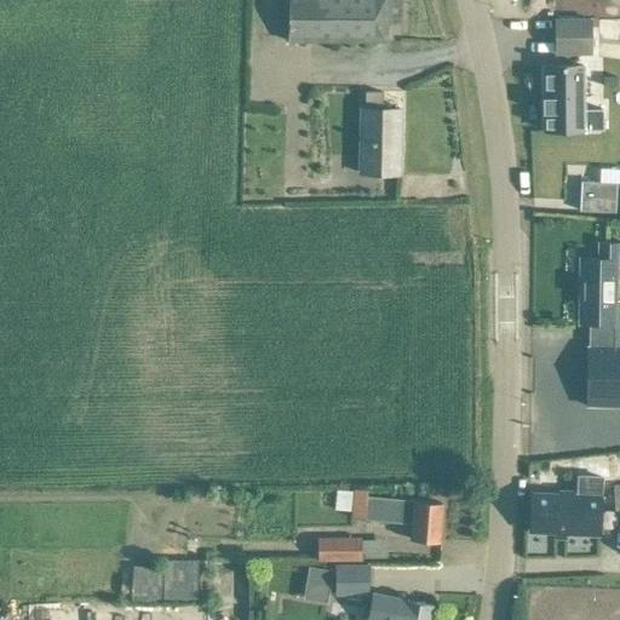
[(288,0),(288,40),(380,40),(382,24),(389,24),(389,0),(288,0)]
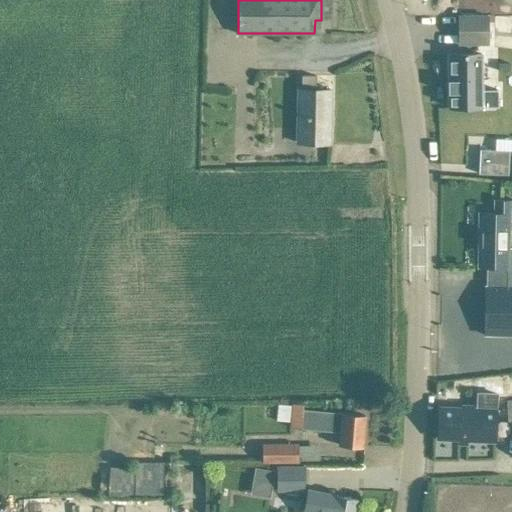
[(487,43),(487,15),(458,16),(459,44),(487,43)]
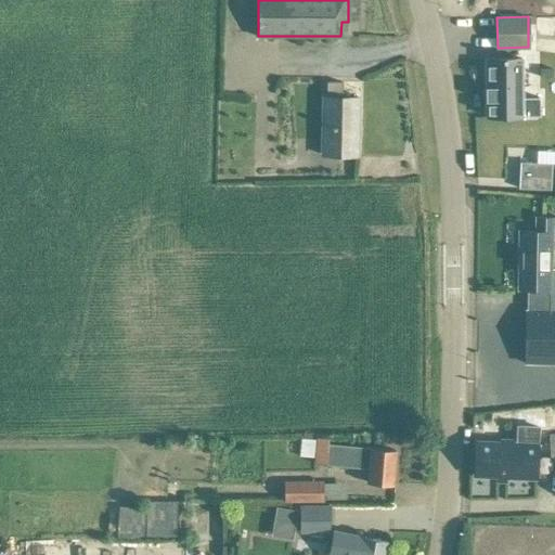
[(554,40),(536,39),(534,49),(554,51),(554,40)]
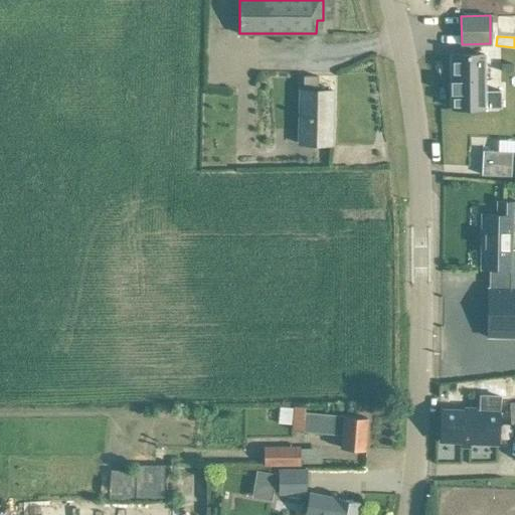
[(484,53),(472,53),(452,53),(452,108),(484,108),(484,107),(501,107),(501,90),(484,91),(484,53)]
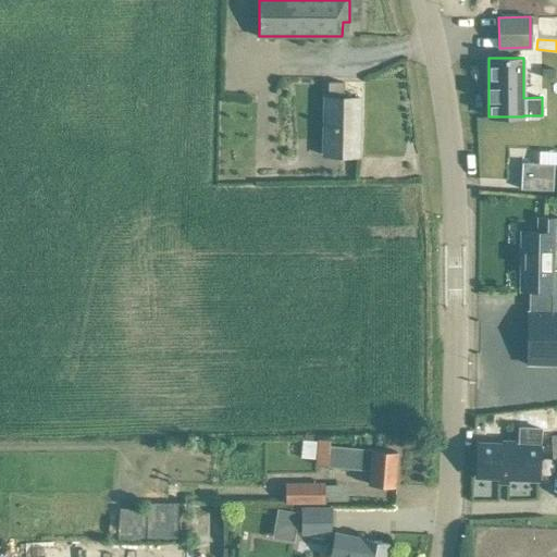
[(344,74),(344,87),(359,87),(358,73),(344,74)]
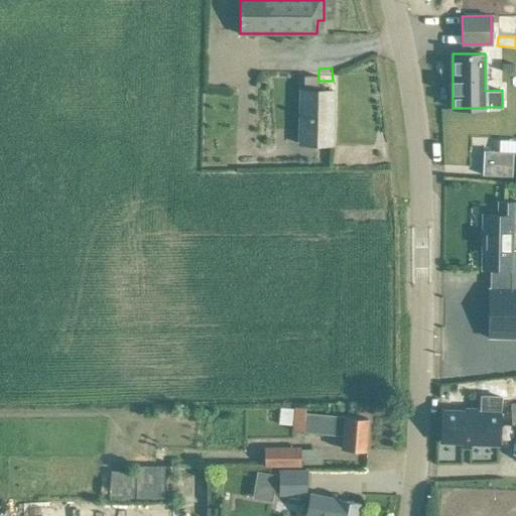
[(318,76),(303,76),(303,90),(300,90),(299,143),(332,144),(333,128),(331,128),(332,119),(333,119),(333,91),(318,91),(318,76)]
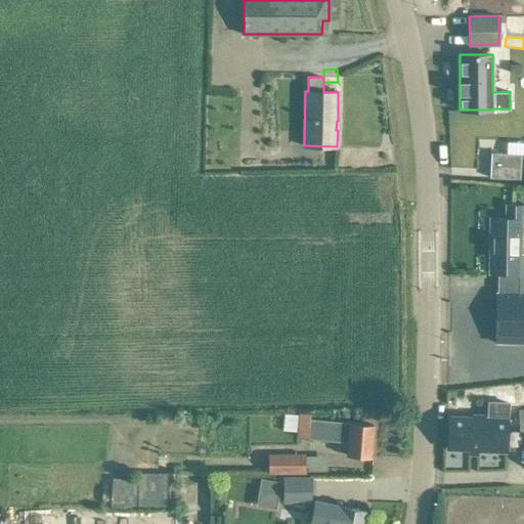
[(491,153),(490,177),(519,179),(521,155),(491,153)]
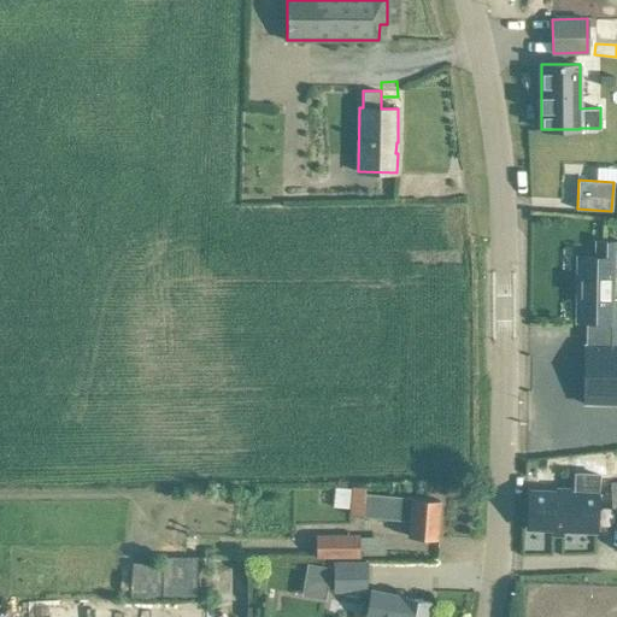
[(616,299),(612,300),(613,257),(616,257),(616,242),(597,242),(597,257),(577,256),(576,321),(586,321),(586,345),(610,346),(616,345),(616,299)]
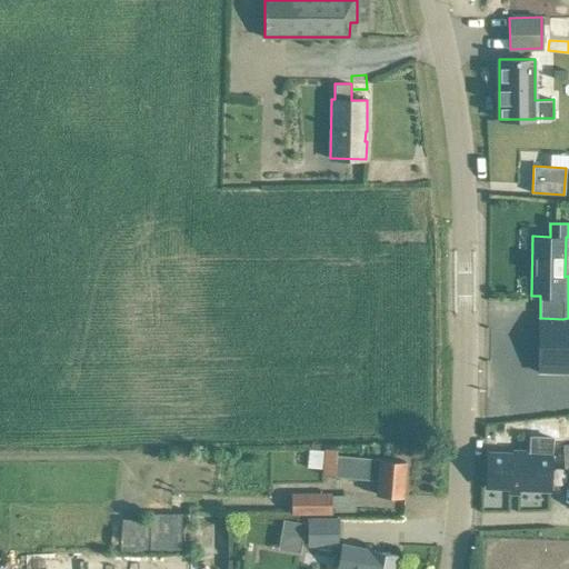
[(568,318),(562,319),(540,318),(539,371),(561,372),(568,372),(568,318)]
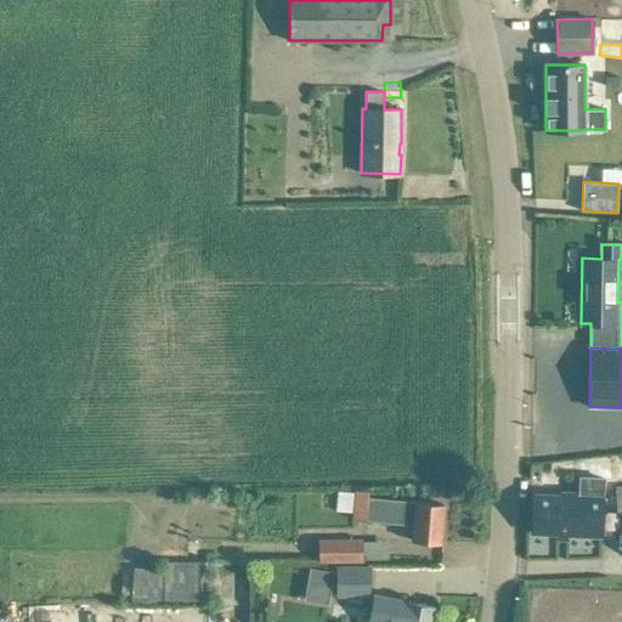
[(614,457),(580,461),(580,476),(614,479),(614,457)]
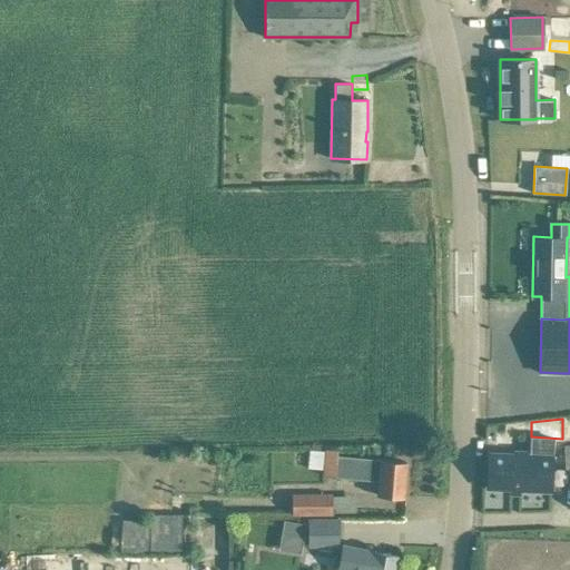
[(552,439),(544,438),(531,438),(530,452),(520,452),(520,454),(488,453),(487,488),(550,490),(552,439)]
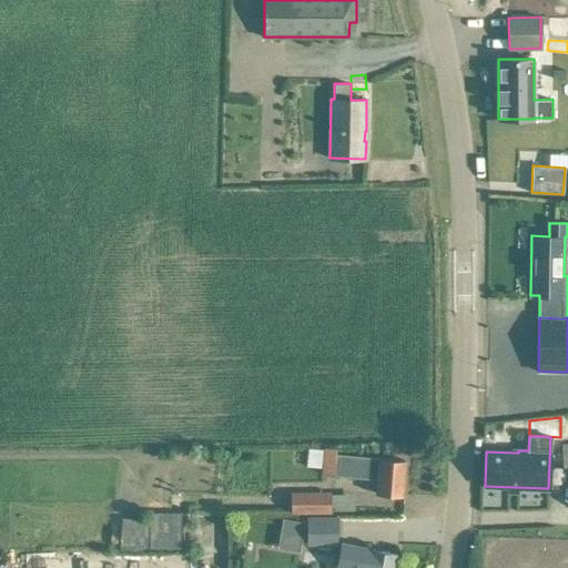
[(308,448),(307,466),(324,468),(323,474),(377,479),(376,494),(379,494),(402,496),(404,460),(382,458),(379,458),(379,457),(335,454),(335,449),(325,448),(325,449),(308,448)]
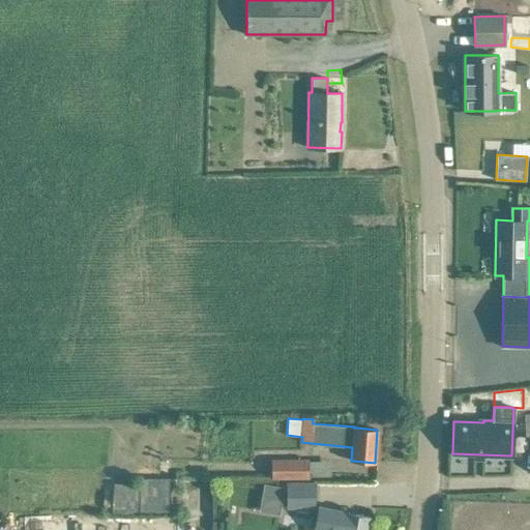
[(325,469),(344,469),(344,453),(325,453),(325,469)]
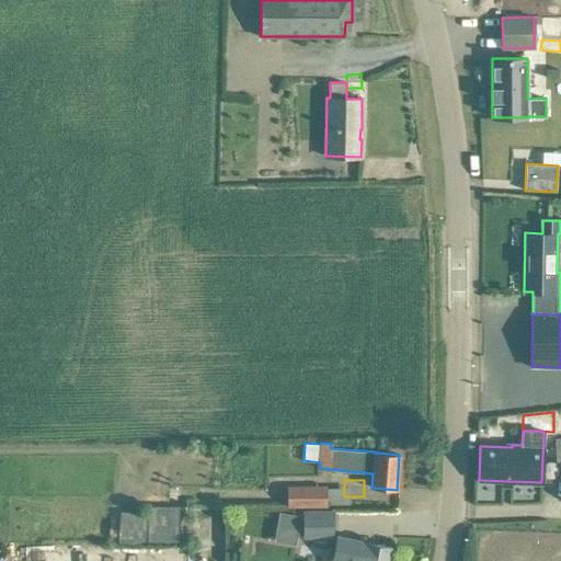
[(325,487),(287,488),(288,507),(327,506),(325,487)]
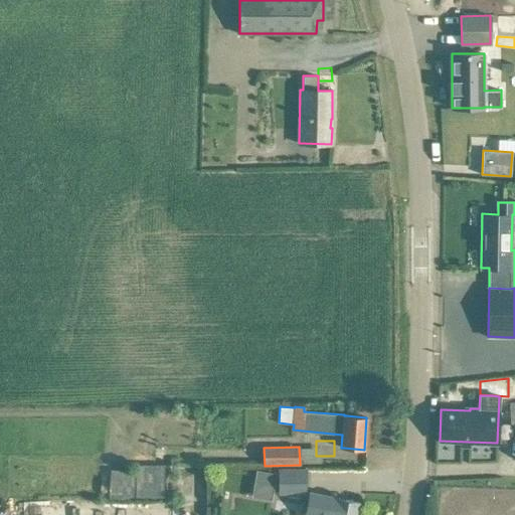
[(111,470),(109,497),(163,498),(163,466),(137,465),(137,472),(111,470)]
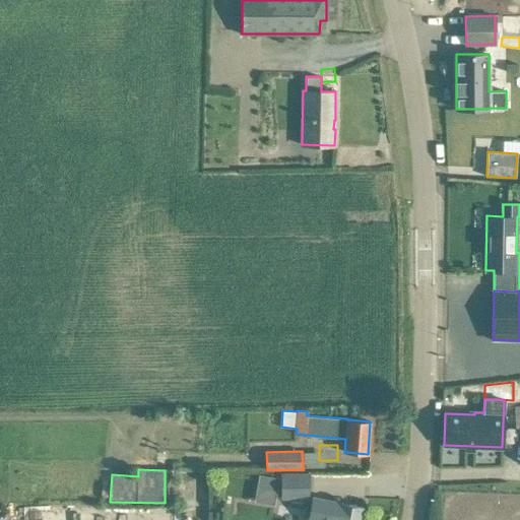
[(309,473),(281,473),(281,498),(309,498),(309,473)]
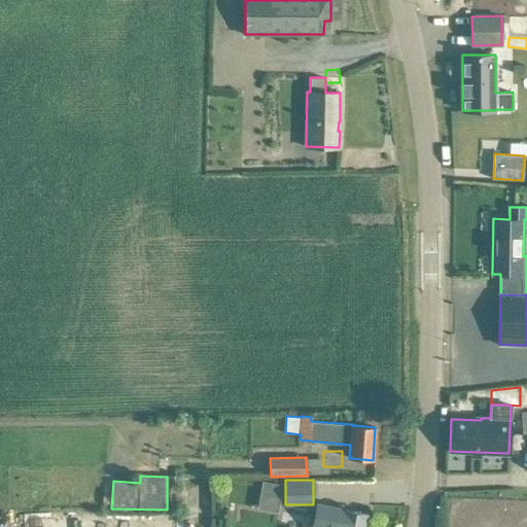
[(262,481),(258,507),(278,511),(282,485),(262,481)]
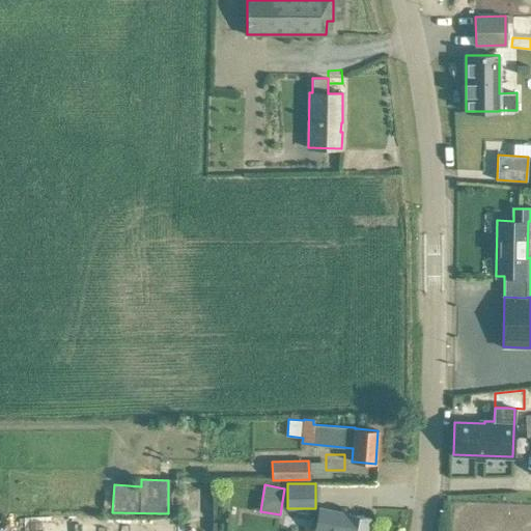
[(367,530),(370,518),(319,508),(314,530),(367,530)]
